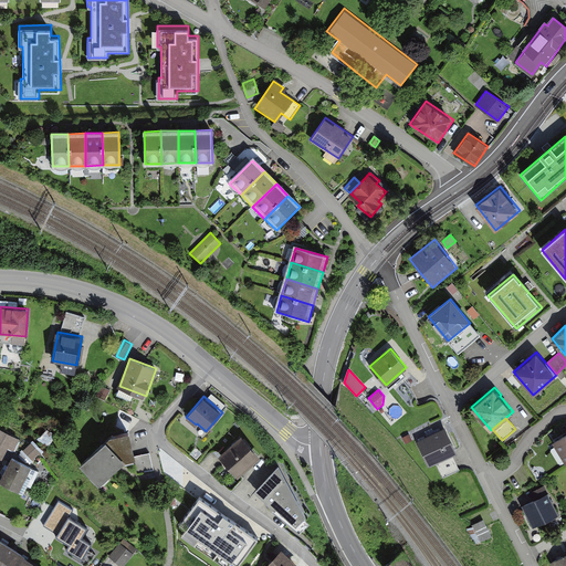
[(417,440),(429,465),(458,452),(444,427),(417,440)]
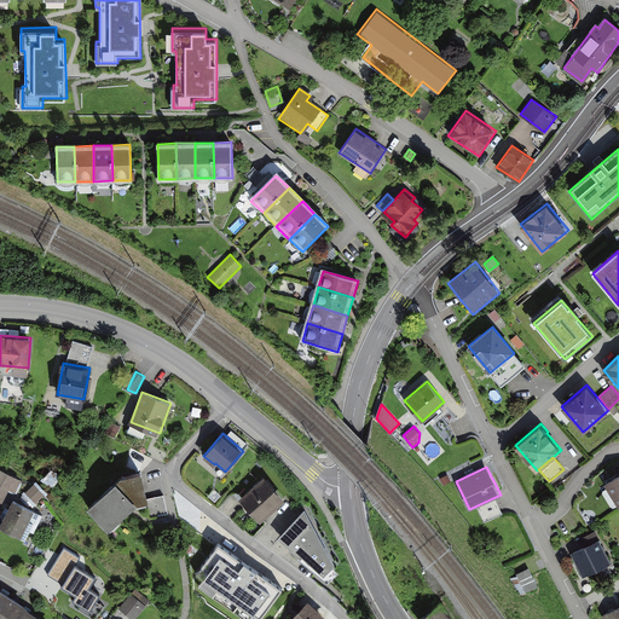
[(23,481),(0,470),(0,498),(4,501),(9,491),(17,495),(23,481)]
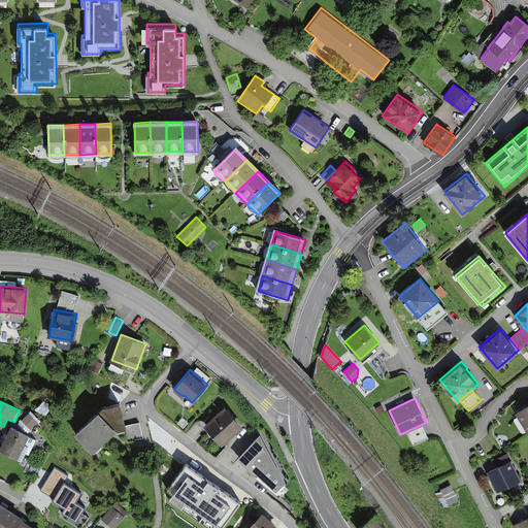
[(100,406),(101,414),(116,429),(126,426),(122,402),(100,406)]
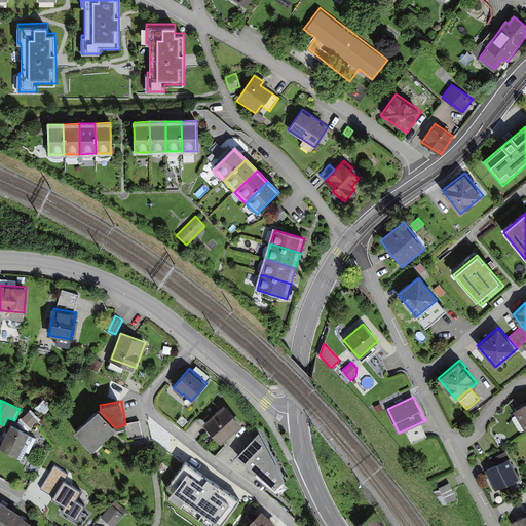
[(240,424),(224,405),(203,423),(220,442),(240,424)]
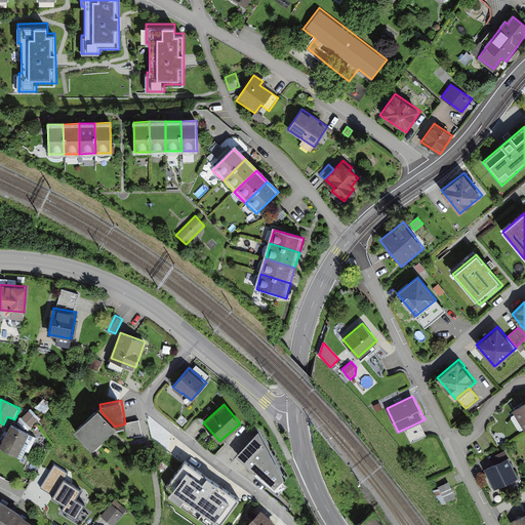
[(524,404),(515,410),(524,429),(524,404)]
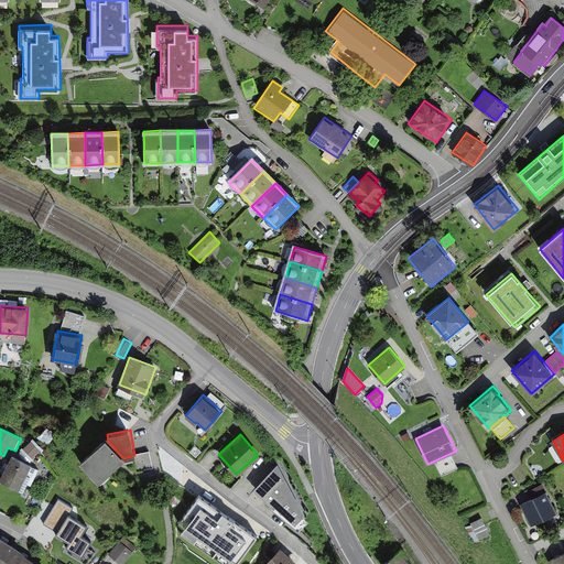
[(108,442),(105,438),(78,463),(98,484),(123,458),(108,442)]
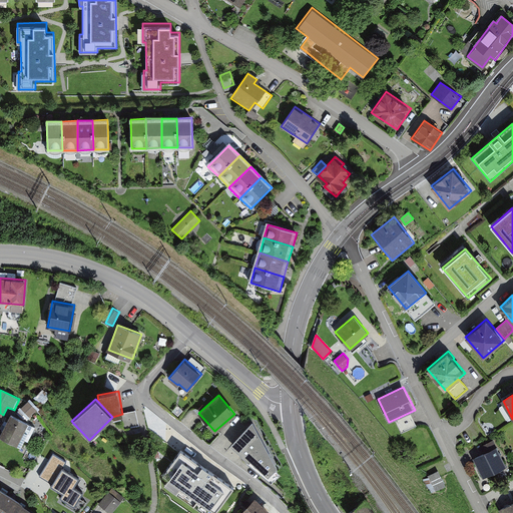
[(135,412),(122,414),(125,430),(138,428),(135,412)]
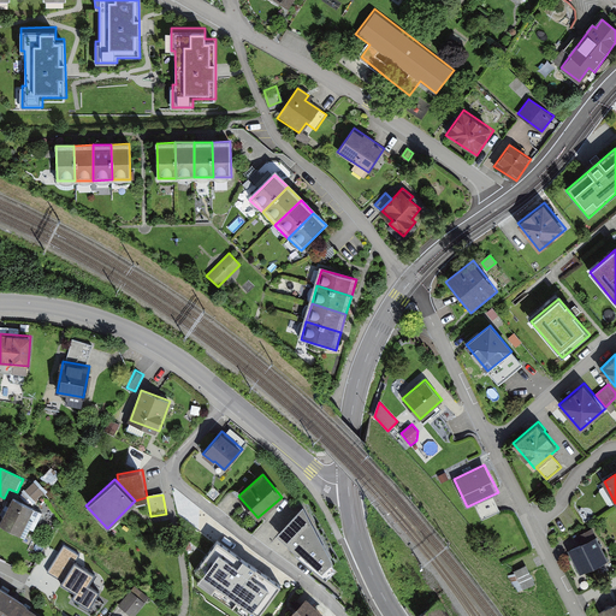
[(39,513),(12,499),(0,525),(27,538),(39,513)]
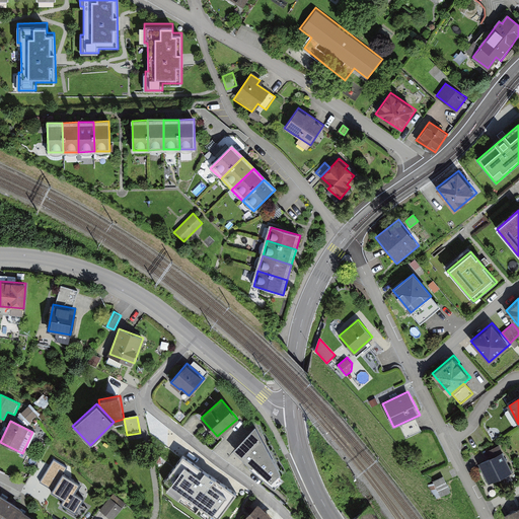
[(406,438),(422,434),(419,423),(403,428),(406,438)]
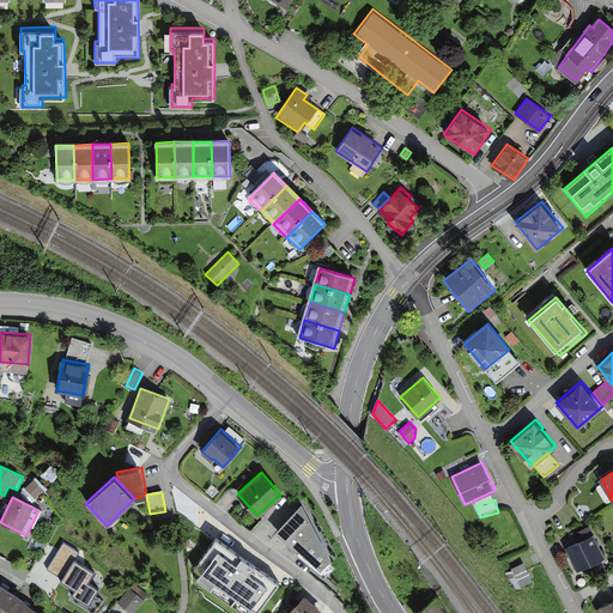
[(332,557),(302,502),(275,532),(298,552),(299,550),(321,569),(332,557)]
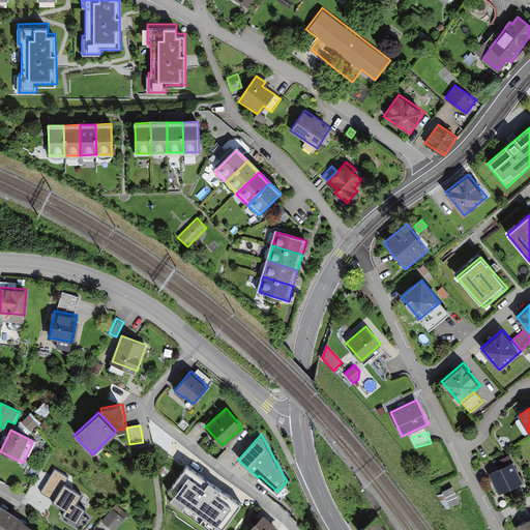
[(500,467),(489,473),(499,494),(510,488),(512,488),(524,481),(513,461),(502,467),(500,467)]
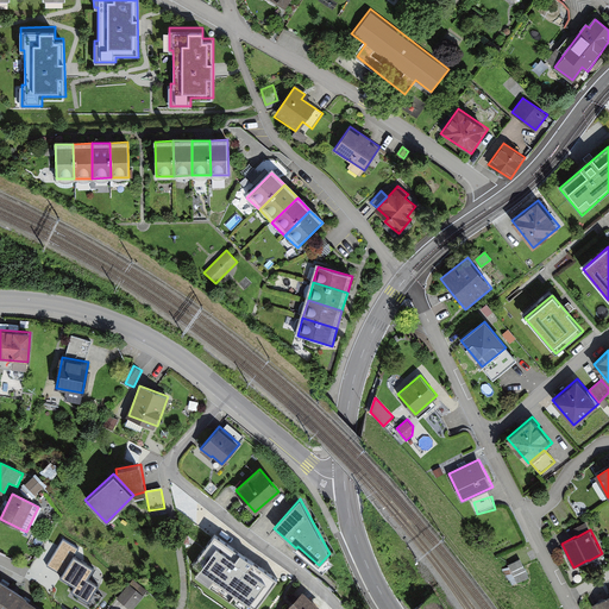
[(232,544),(214,565),(233,582),(252,560),(232,544)]
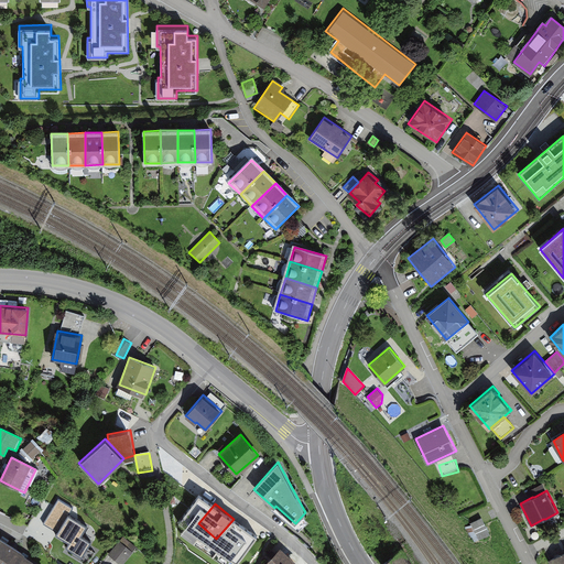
[(475,542),(489,534),(481,520),(467,528),(475,542)]
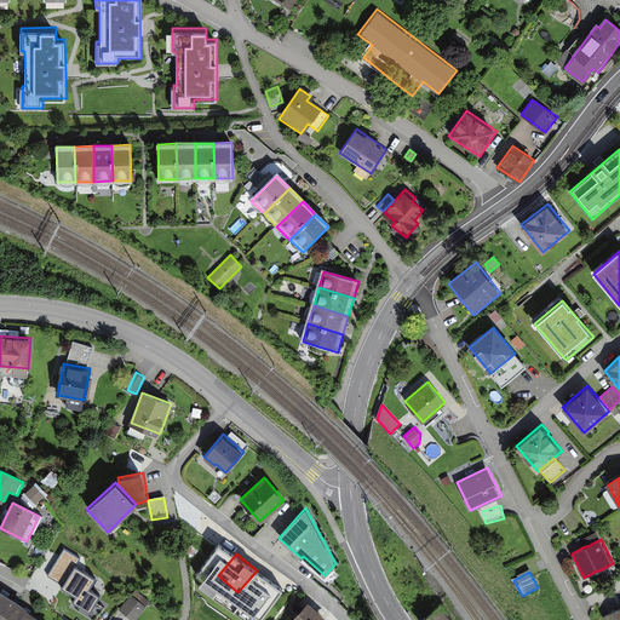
[(44,619),(0,591),(0,619),(44,619)]
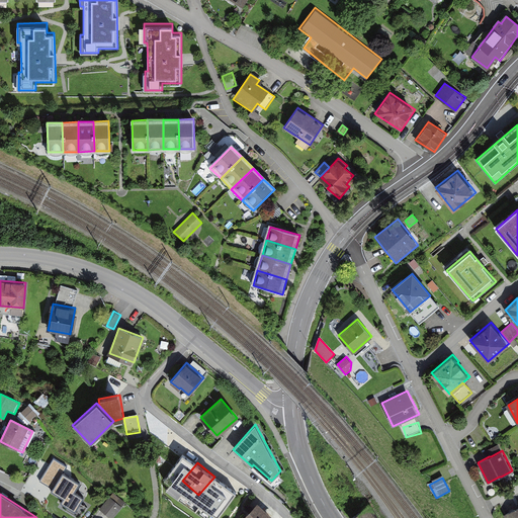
[(111,517),(122,506),(110,496),(99,508),(111,517)]
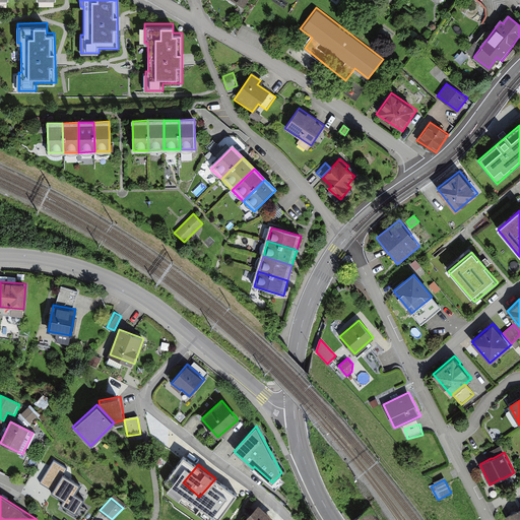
[(274,519),(275,519),(259,505),(244,519),(274,519)]
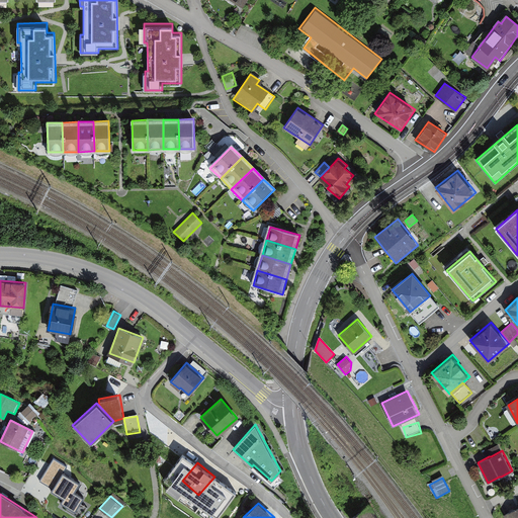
[(350,517),(376,517),(369,506),(350,517)]
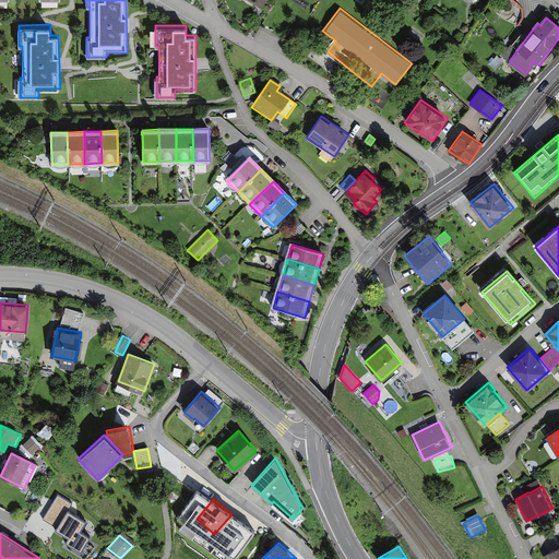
[(558,558),(558,546),(544,555),(545,558),(558,558)]
